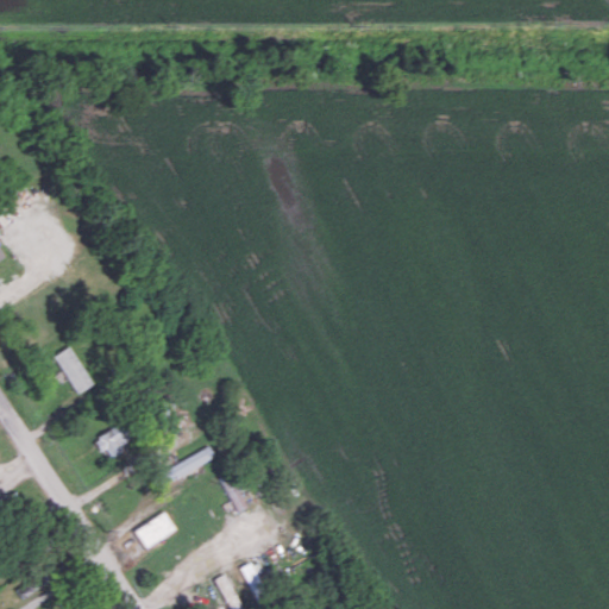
[(76,393),(93,383),(68,345),(52,356),(76,393)]
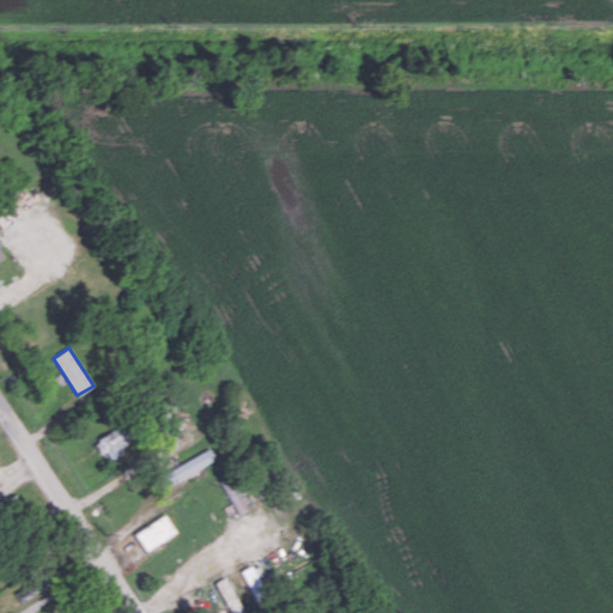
[(109,460),(126,451),(116,430),(92,441),(98,454),(105,451),(109,460)]
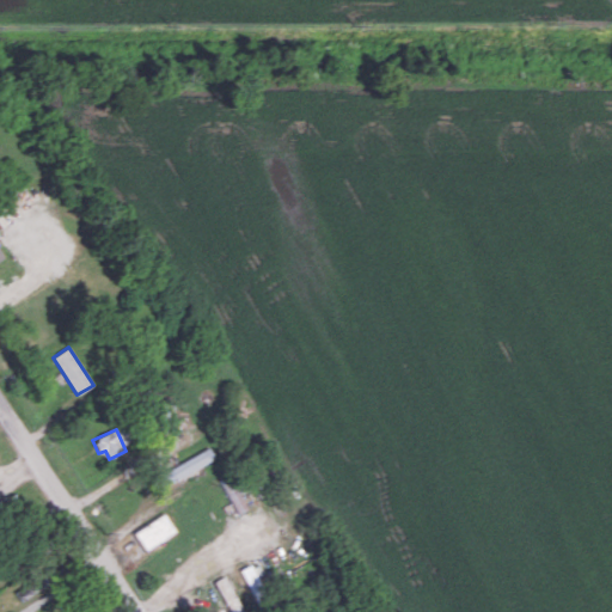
[(0,500),(0,531),(2,538),(19,532),(14,516),(22,514),(16,495),(0,500)]
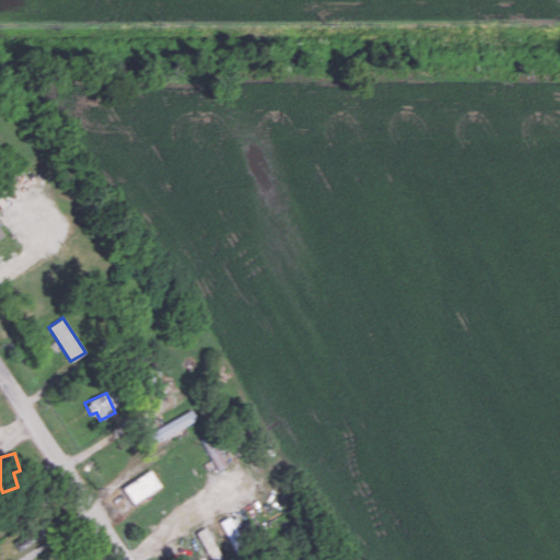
[(160,487),(151,470),(123,486),(131,503),(160,487)]
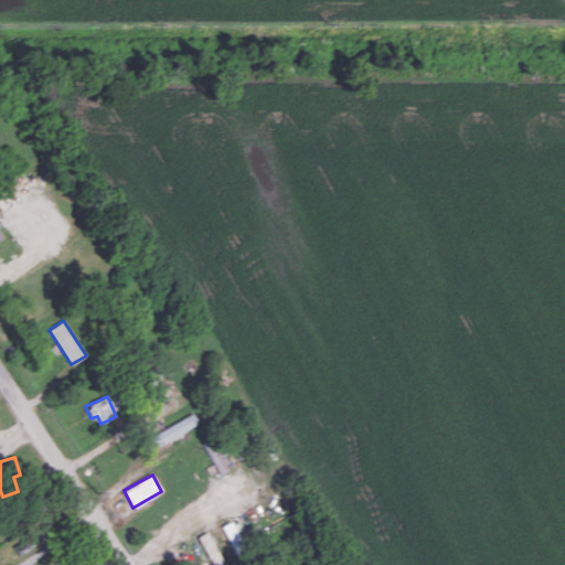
[(223,525),(231,544),(244,537),(237,520),(223,525)]
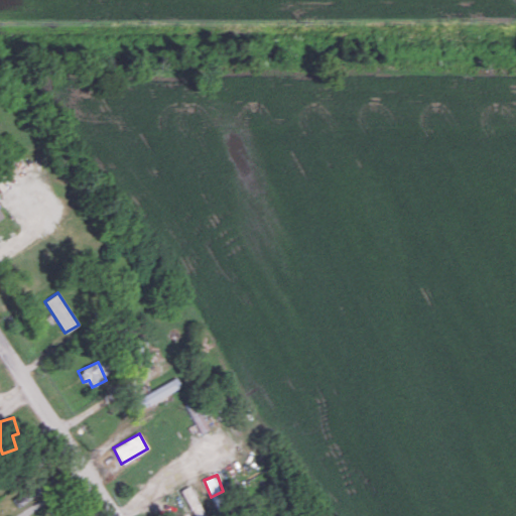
[(181,489),(192,515),(203,515),(190,485),(181,489)]
